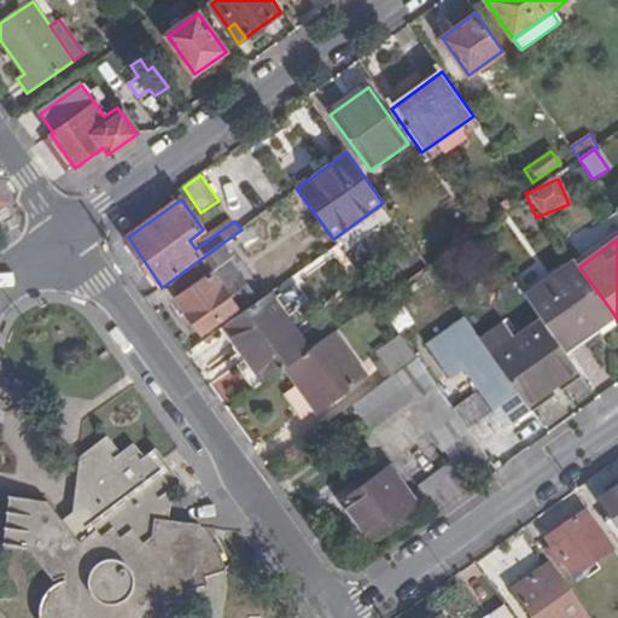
[(225,242),(174,279),(181,292),(176,296),(202,331),(255,293),(232,260),(237,256),(225,242)]
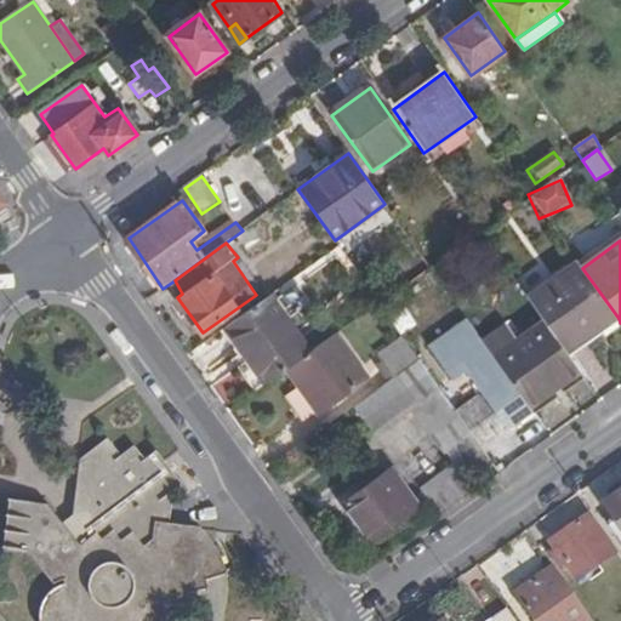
[(528,297),(546,324),(568,352),(617,317),(582,268),(579,262),(528,297)]
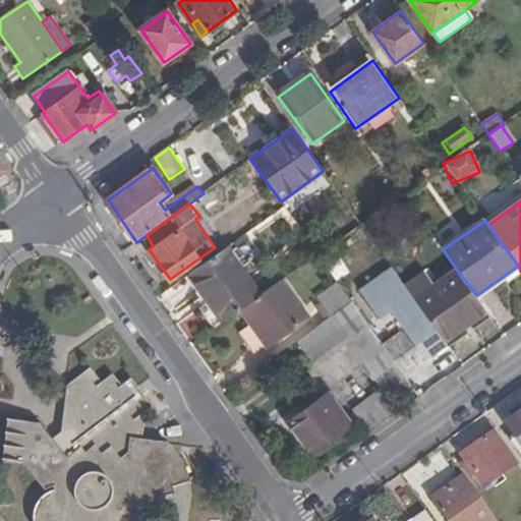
[(190,274),(225,323),(239,312),(242,309),(262,296),(228,247),(190,274)]
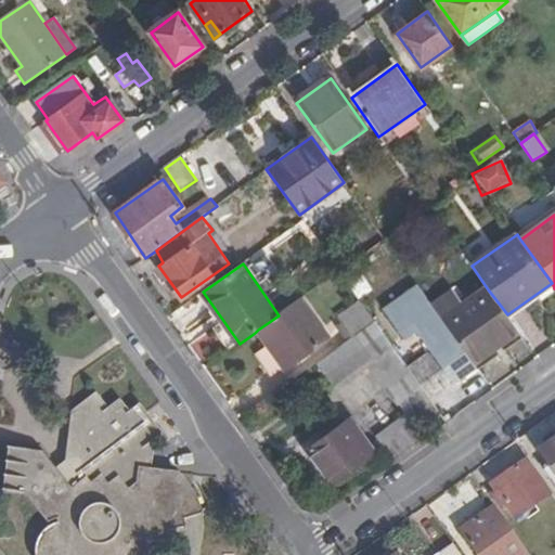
[(552,283),(507,314),(511,320),(554,287),(552,283)]
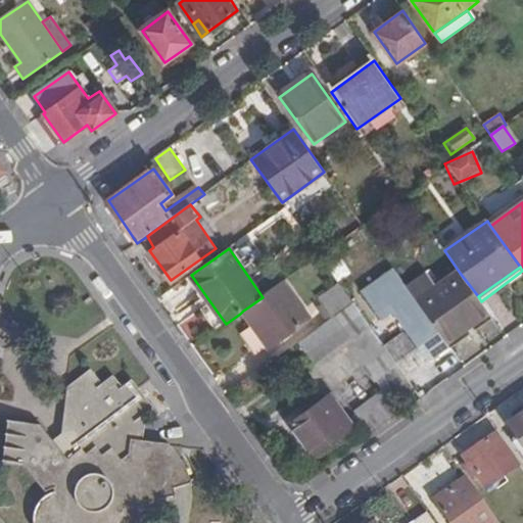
[(472,326),(489,314),(481,301),(478,296),(460,273),(435,289),(417,303),(427,317),(446,344),(470,328),(472,326)]
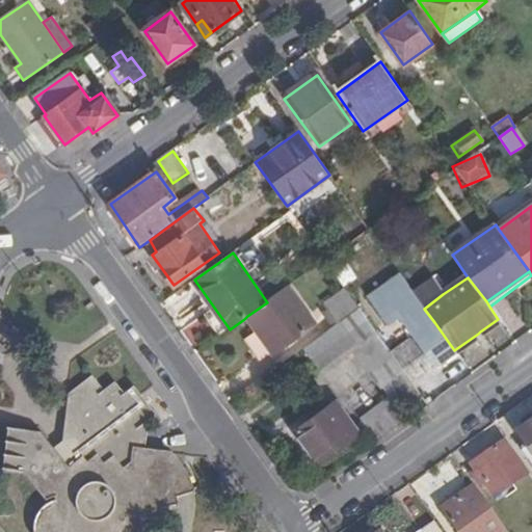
[(415,295),(424,309),(443,294),(434,282),(415,295)]
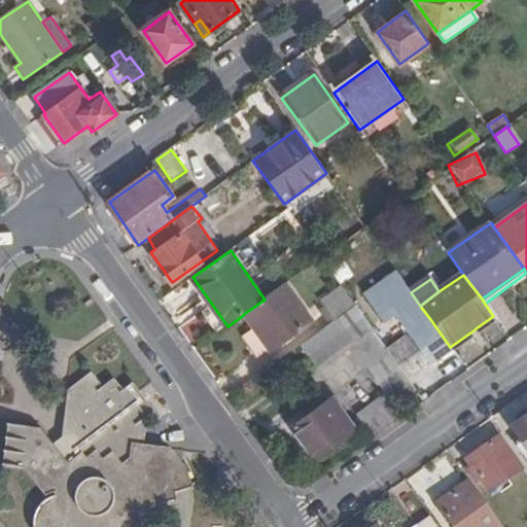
[(312,321),(287,284),(265,300),(245,313),(256,328),(261,324),(277,346),(312,321)]
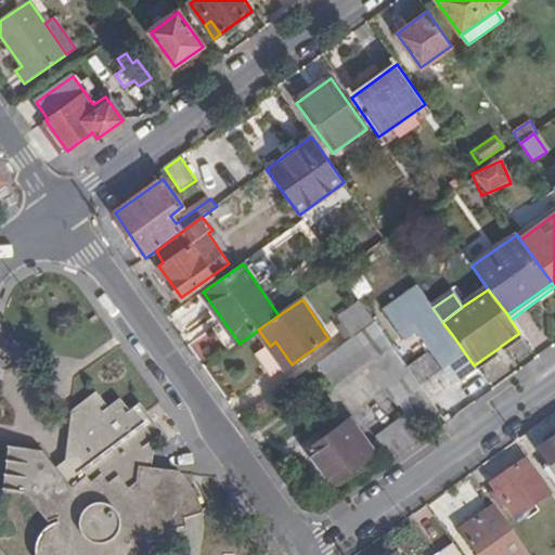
[(375,322),(360,300),(337,317),(353,338),(375,322)]
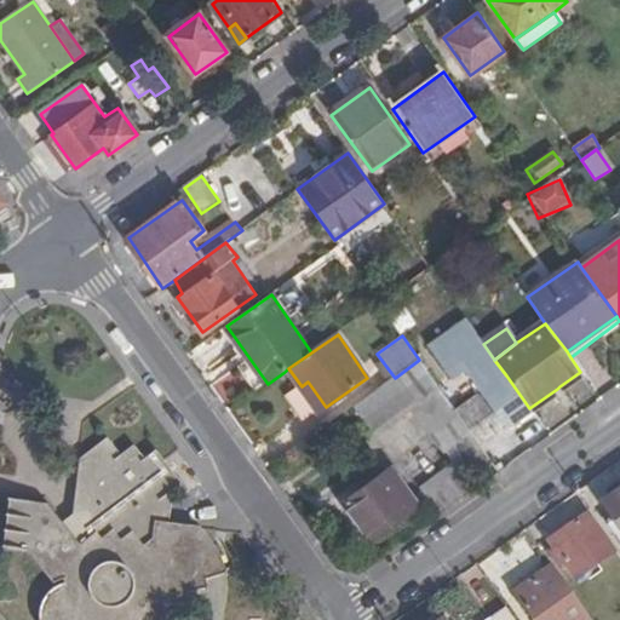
[(415,352),(435,379),(447,371),(428,344),(415,352)]
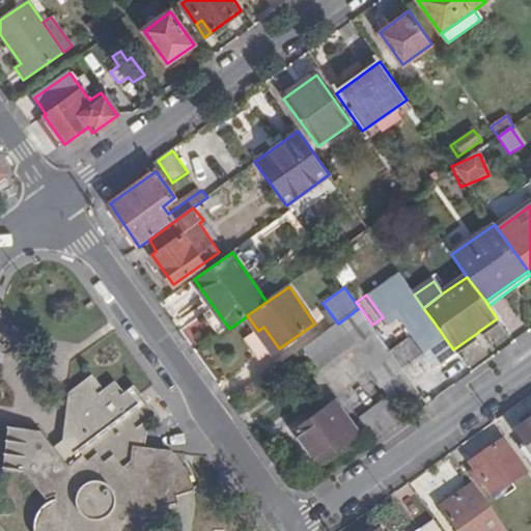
[(420,411),(428,404),(412,383),(391,353),(359,308),(338,324),(305,346),(323,372),(354,350),(388,397),(362,416),(361,421),(370,434),(366,437),(372,445),(409,418),(400,408),(411,399),(420,411)]
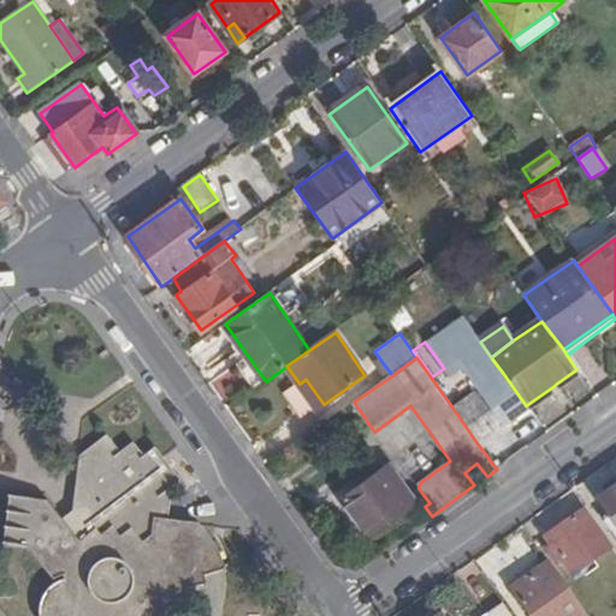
[(314,410),(324,404),(306,379),(300,384),(286,366),(283,369),(314,410)]
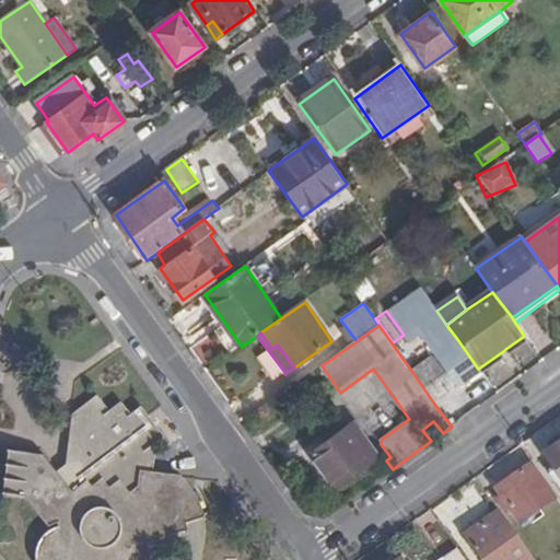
[(524,336),(505,349),(511,356),(528,342),(524,336)]
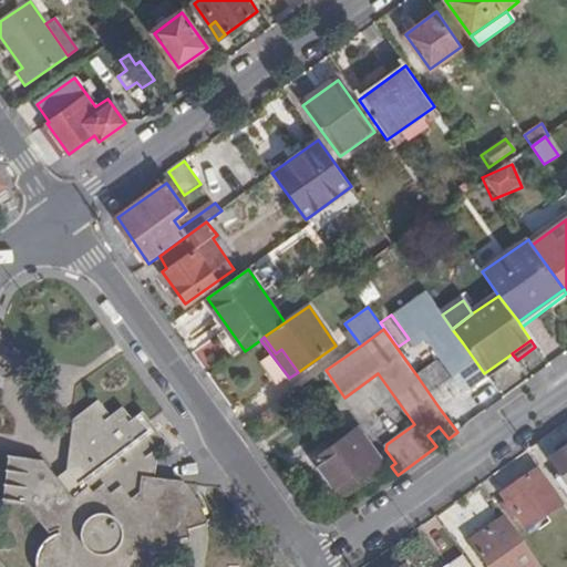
[(463,343),(418,377),(440,409),(486,375),(484,373),(463,343)]
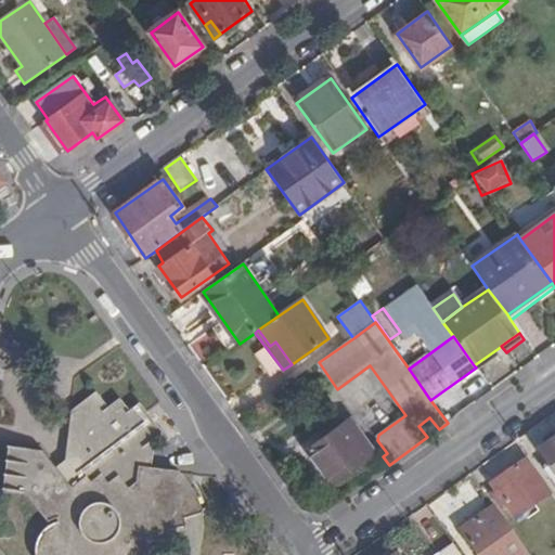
[(8,450),(2,492),(26,494),(49,523),(56,519),(59,525),(49,528),(42,533),(37,542),(36,553),(36,554),(145,554),(149,543),(167,543),(167,530),(184,528),(183,518),(203,514),(196,497),(179,474),(153,469),(155,452),(151,446),(164,435),(154,422),(146,426),(133,409),(129,412),(119,400),(110,409),(97,394),(72,413),(66,461),(55,468),(42,454),(8,450)]
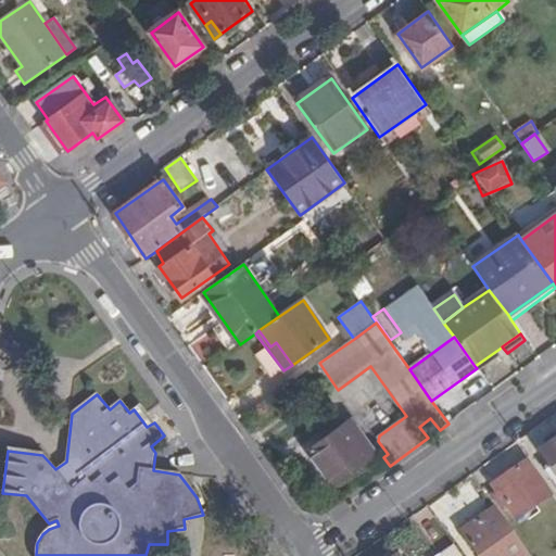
[(350,420),(310,451),(332,484),(374,453),(350,420)]
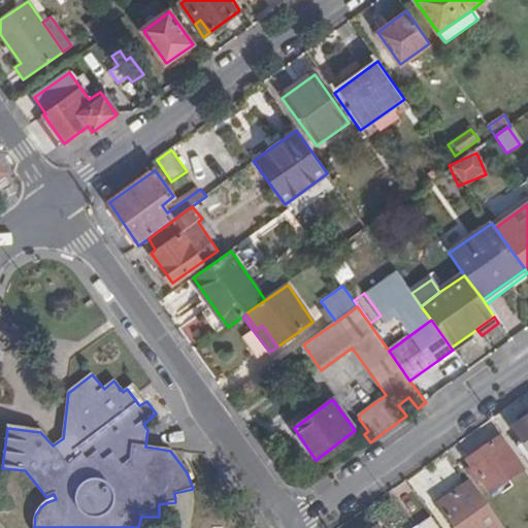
[(527,419),(515,430),(527,449),(527,419)]
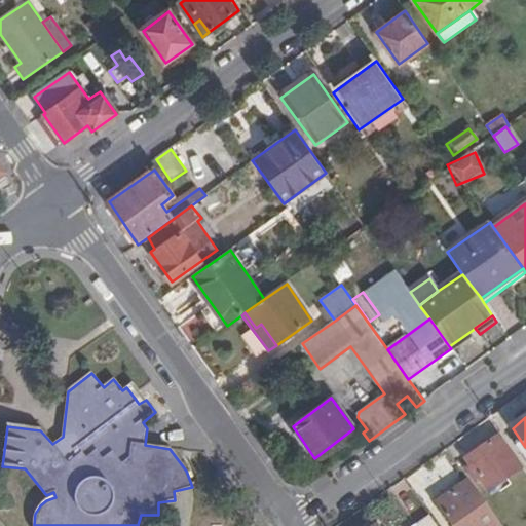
[(497,438),(468,459),(490,490),(520,470),(497,438)]
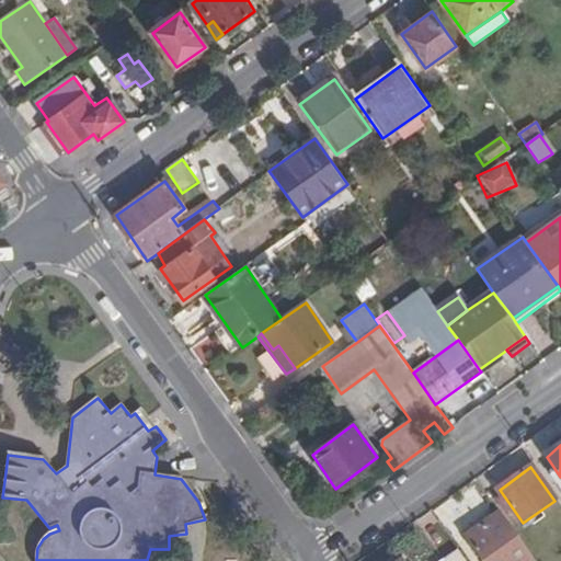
[(533,560),(500,514),(468,536),(484,560),(533,560)]
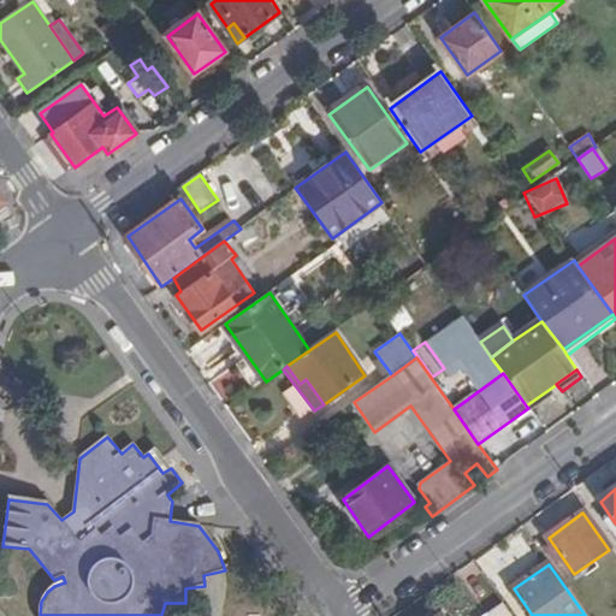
[(513,615),(504,603),(489,614),(490,615),(513,615)]
